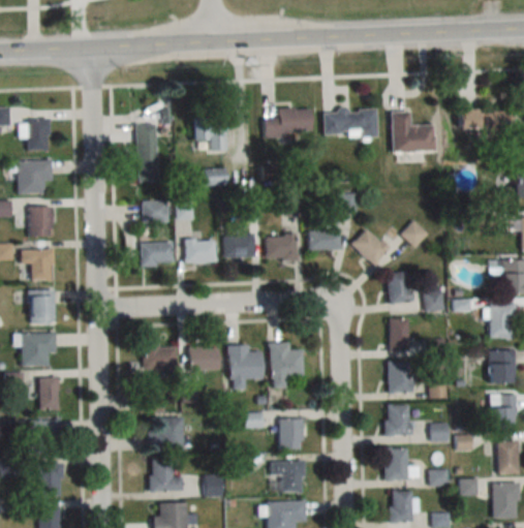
[(265,119),(265,135),(311,135),(311,110),(279,110),(279,119),(265,119)]
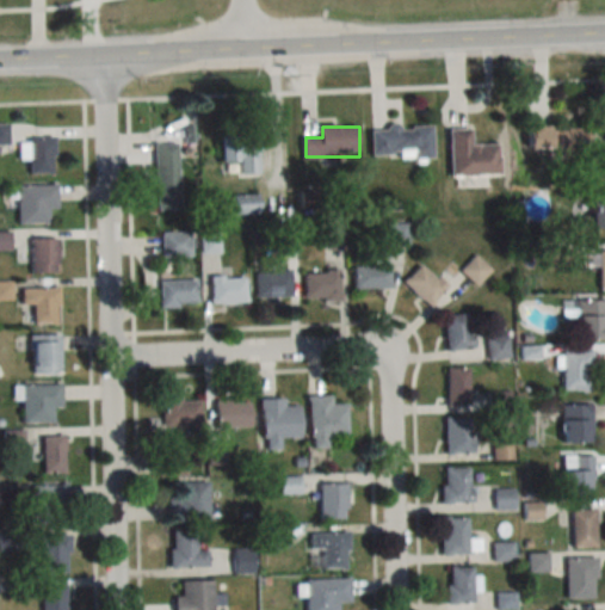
[(532,127),(532,153),(593,152),(593,127),(532,127)]
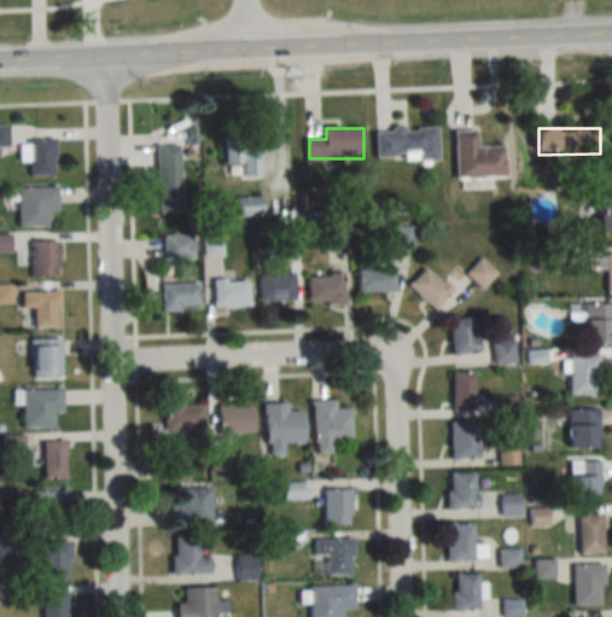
[(379,129),(379,161),(441,161),(441,129),(379,129)]
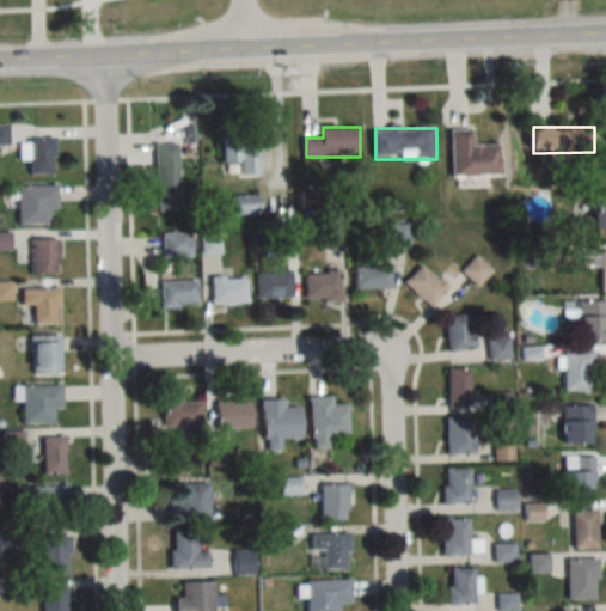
[(453,130),(454,178),(503,176),(502,145),(475,145),(475,129),(453,130)]
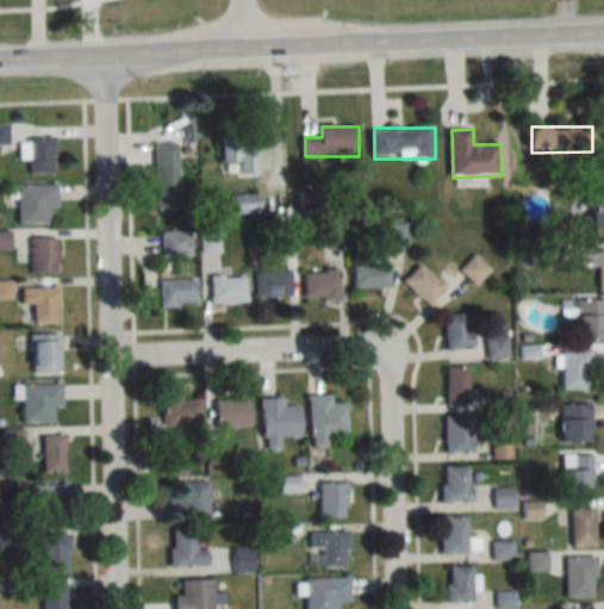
[(260,137),(222,137),(222,162),(241,162),(241,175),(260,175),(260,137)]
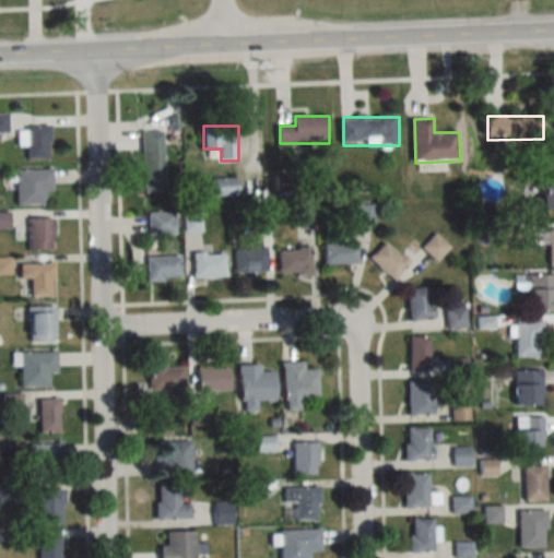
[(52,127),(30,127),(30,159),(52,159),(52,127)]
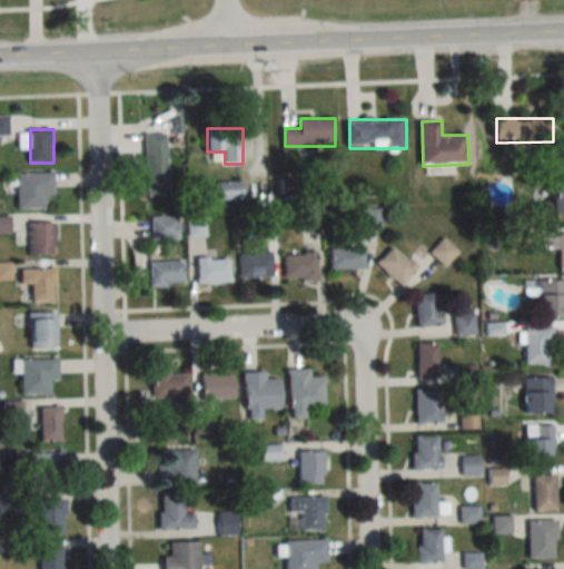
[(170,196),(169,135),(148,135),(149,197),(170,196)]
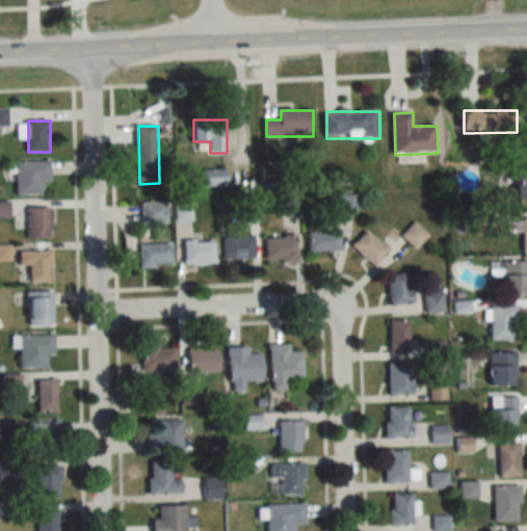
[(53,182),(53,162),(18,162),(18,196),(45,196),(45,182),(53,182)]
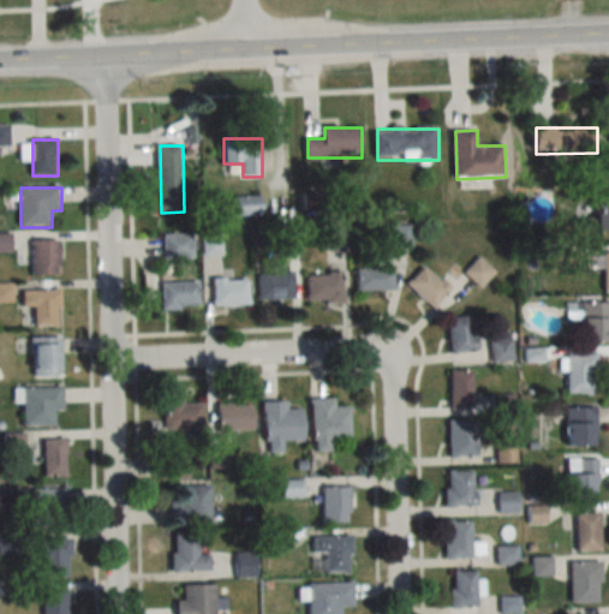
[(608,196),(596,197),(596,231),(608,230),(608,196)]
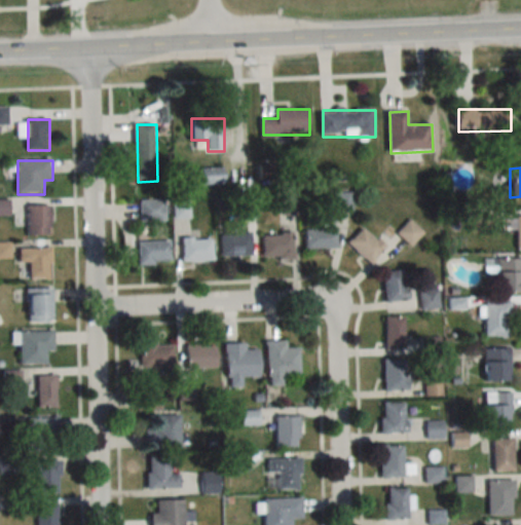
[(355,211),(355,194),(337,194),(337,211),(355,211)]
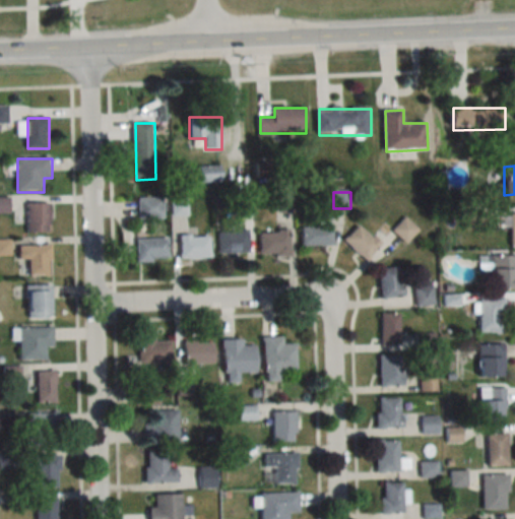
[(141,198),(141,218),(166,218),(166,198),(141,198)]
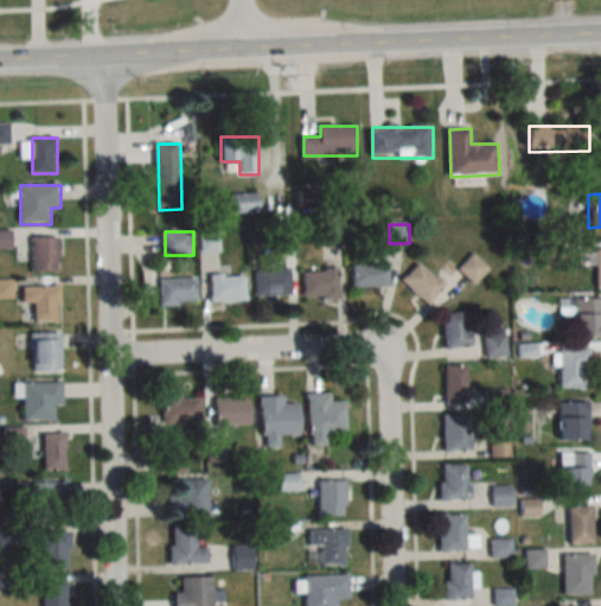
[(204,254),(223,254),(223,233),(204,233),(204,254)]
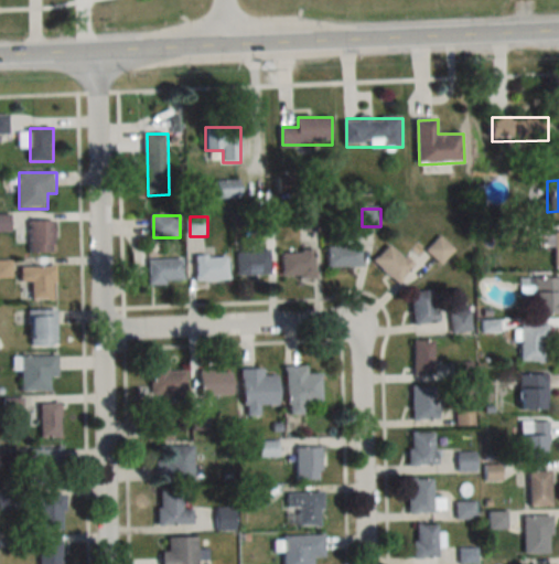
[(32,221),(32,254),(56,254),(56,221),(32,221)]
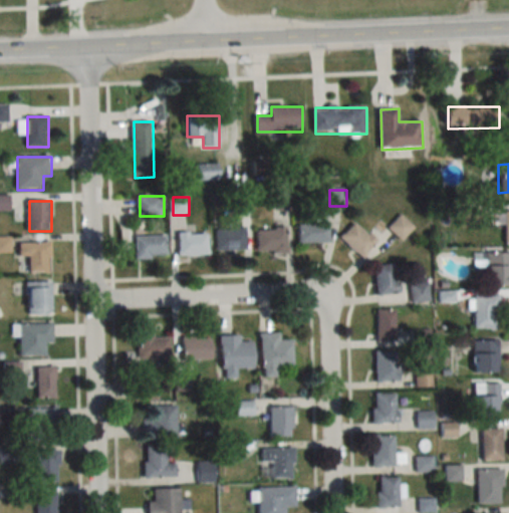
[(417,226),(402,216),(391,230),(406,241),(417,226)]
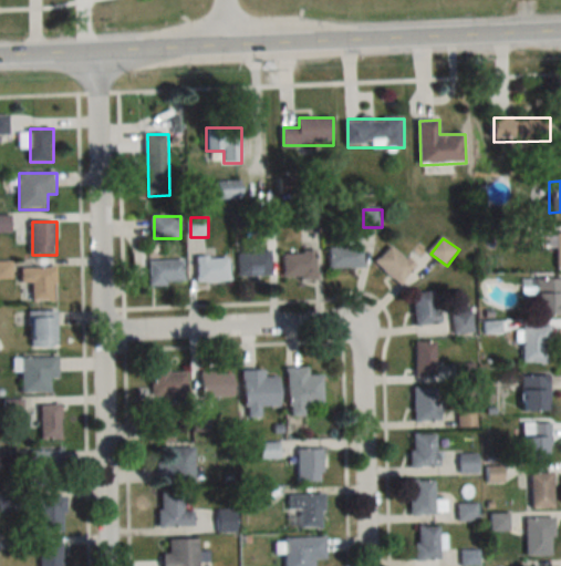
[(417,267),(394,245),(377,264),(401,285),(417,267)]
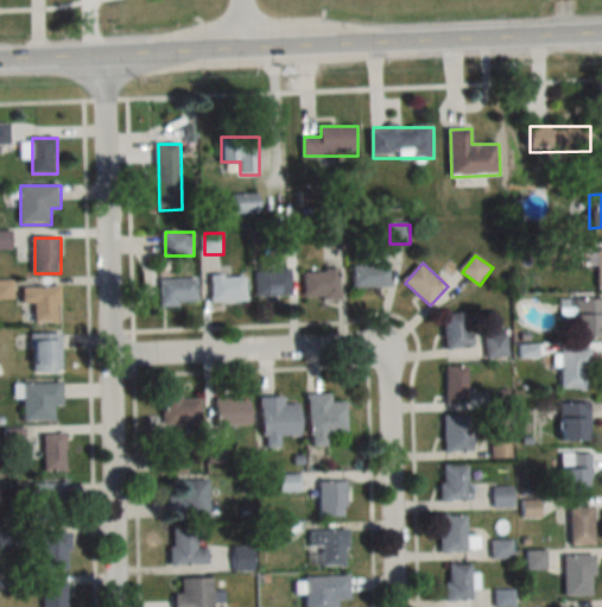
[(356,265),(356,288),(392,288),(392,265),(356,265)]
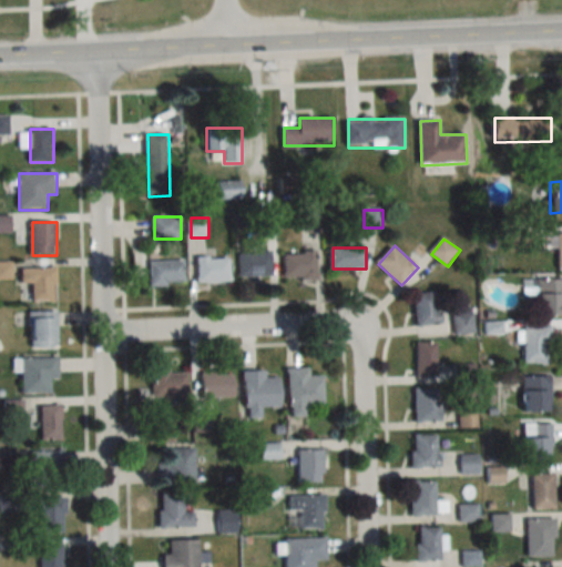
[(286,281),(318,281),(318,252),(286,252),(286,281)]
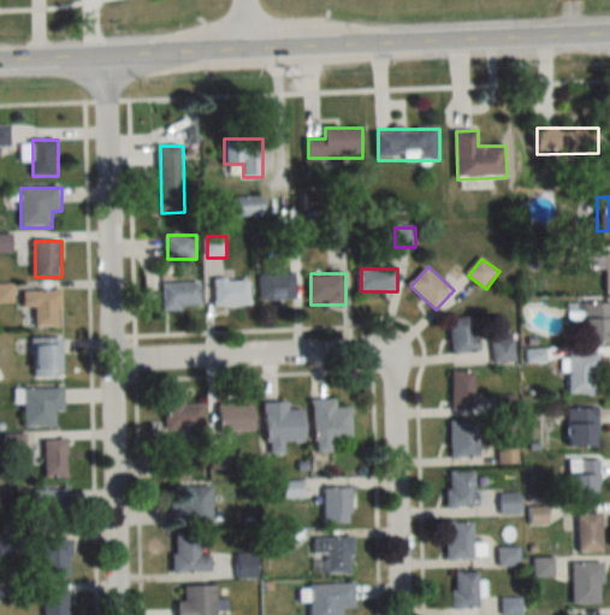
[(261,302),(297,302),(297,275),(261,275),(261,302)]
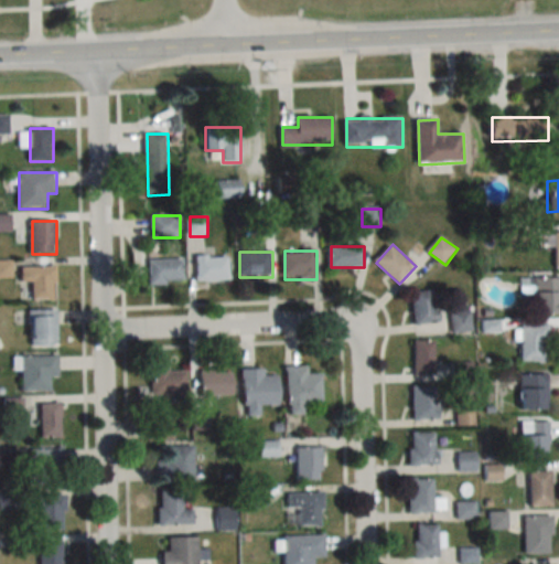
[(196,282),(230,282),(230,257),(196,257),(196,282)]
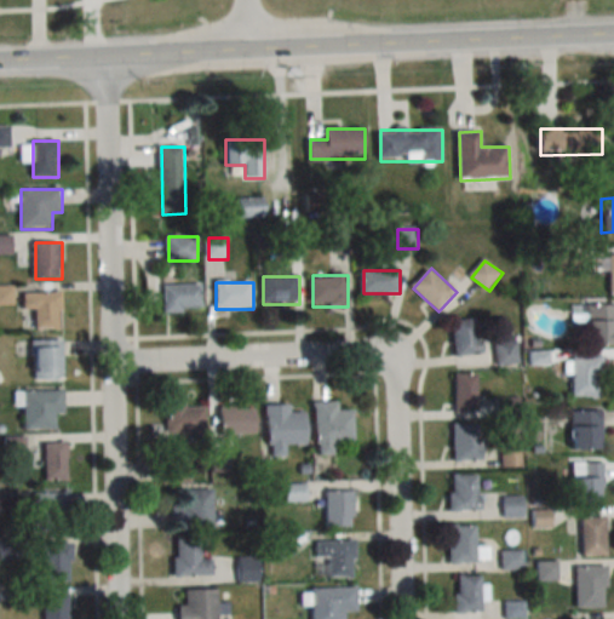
[(202,286),(165,286),(165,313),(202,313),(202,286)]
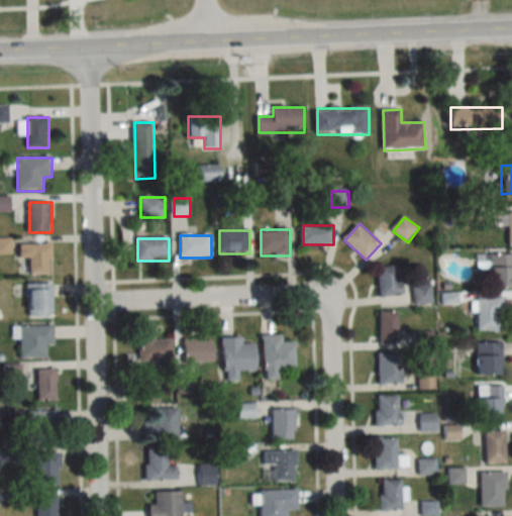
[(52,244),(21,244),(21,259),(29,259),(29,275),(52,275),(52,244)]
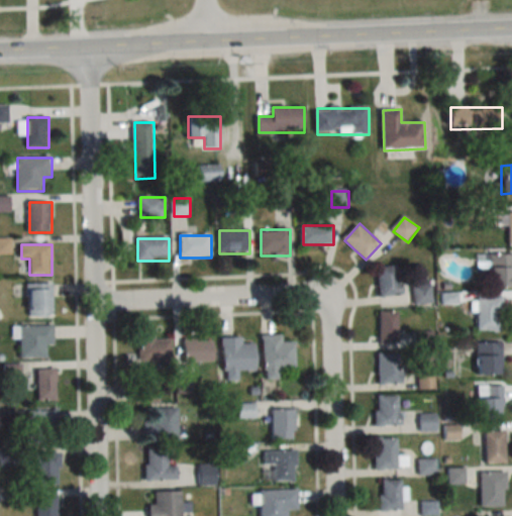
[(511,254),(490,254),(490,288),(511,288),(511,254)]
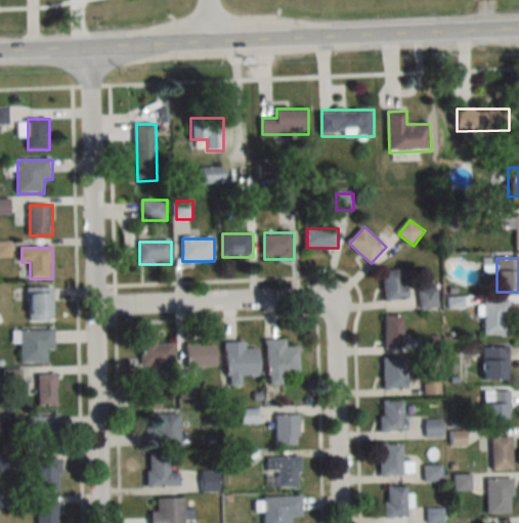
[(384,270),(386,300),(407,299),(405,269),(384,270)]
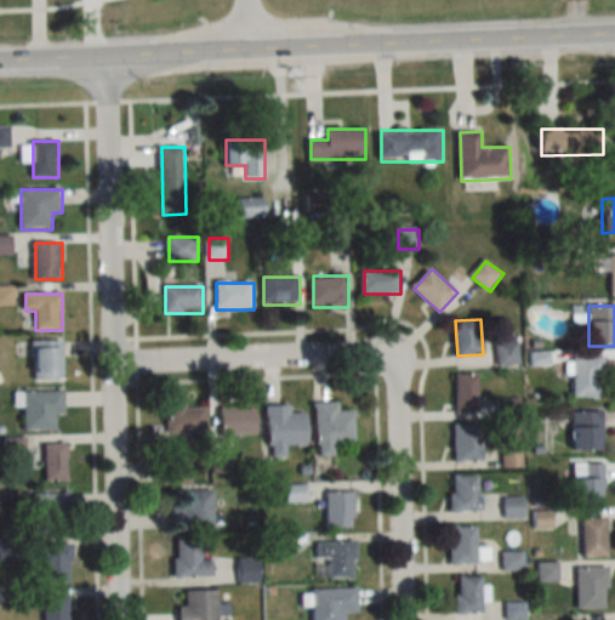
[(34,341),(34,380),(64,380),(64,341),(34,341)]
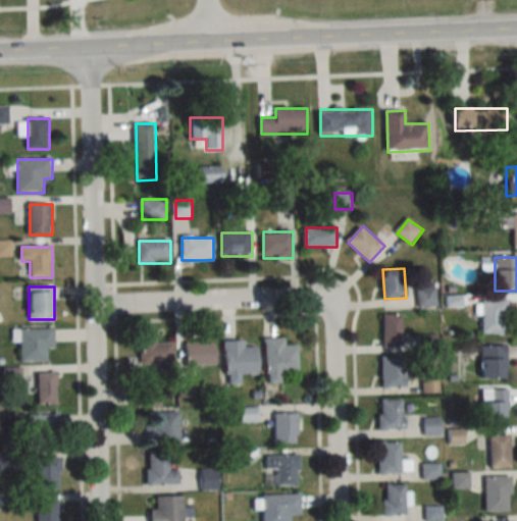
[(483,335),(509,335),(509,301),(483,301),(483,335)]
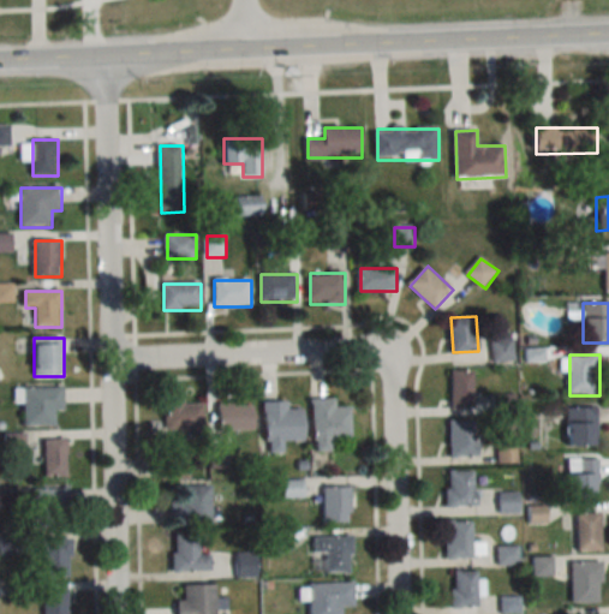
[(476,371),(453,371),(453,407),(476,407),(476,371)]
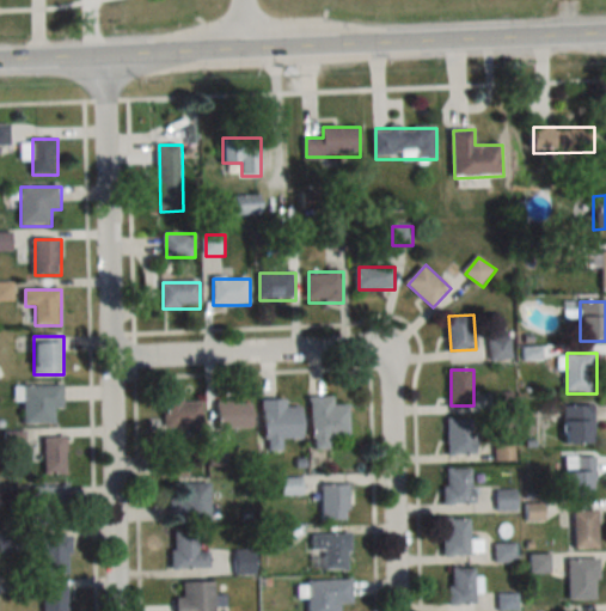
[(65,408),(65,385),(25,385),(25,423),(57,423),(57,408),(65,408)]
